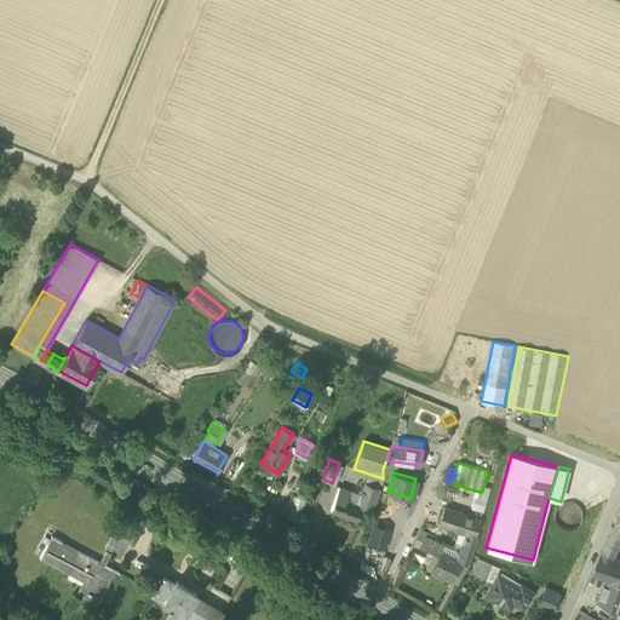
[(368,474),(366,482),(380,487),(383,478),(368,474)]
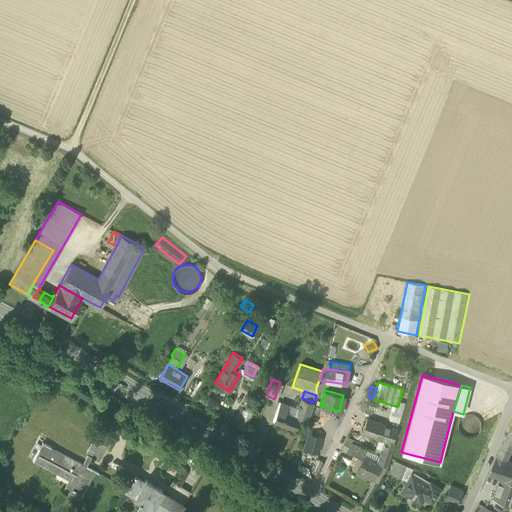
[(243,403),(253,410),(256,404),(246,398),(243,403)]
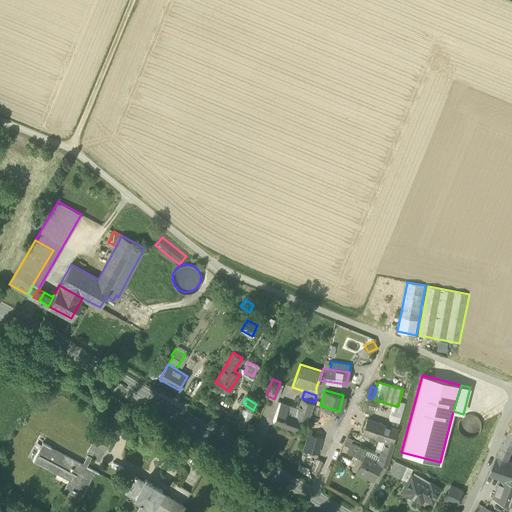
[(300,417),(307,420),(314,402),(302,398),(301,400),(299,400),(298,402),(301,402),(298,408),(296,415),(295,415),(300,417)]
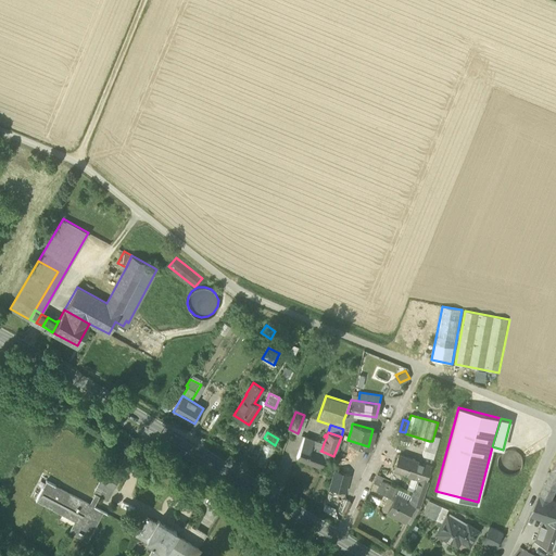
[(297,457),(320,466),(326,453),(320,451),(321,451),(311,446),(314,440),(304,436),(297,457)]
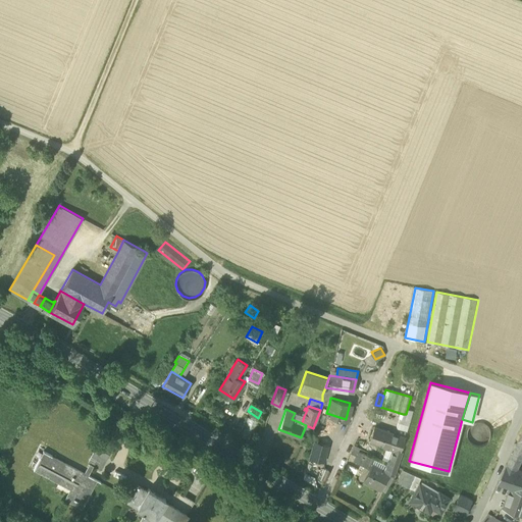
[(304,416),(295,413),(292,419),(302,423),(304,416)]
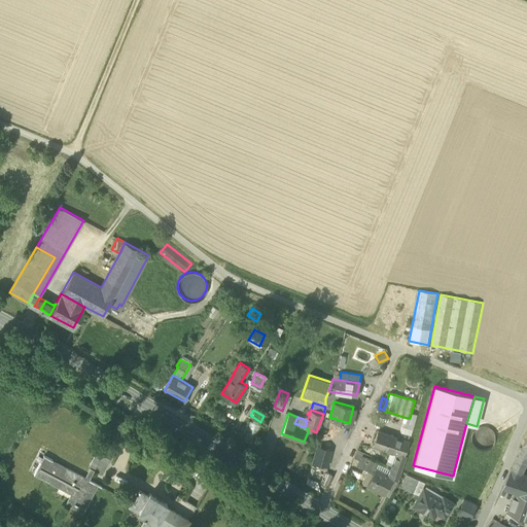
[(402,432),(411,435),(415,420),(410,418),(407,418),(402,432)]
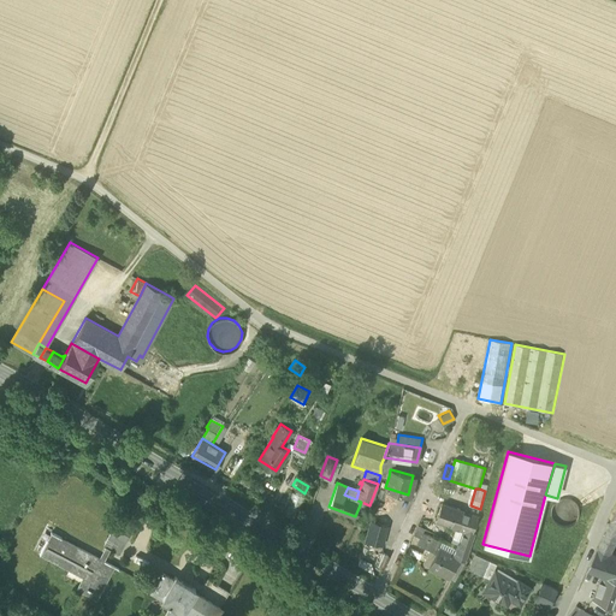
[(554,504),(551,509),(551,514),(552,519),(555,522),(560,525),(564,526),(568,526),(573,523),(575,521),(578,517),(579,513),(579,509),(576,505),(574,502),(570,499),(566,498),(561,498),(556,501),(554,504)]
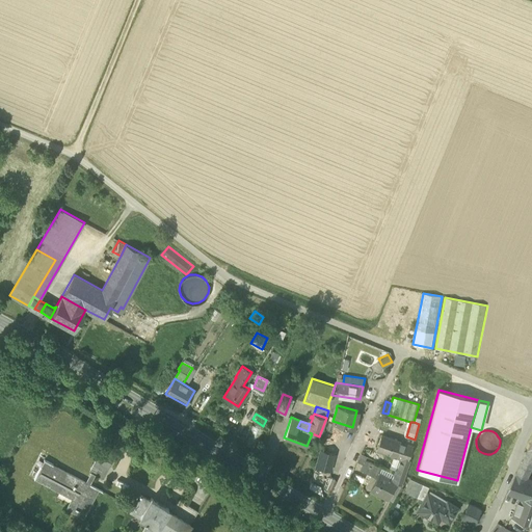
[(377,449),(388,452),(393,440),(382,435),(377,449)]
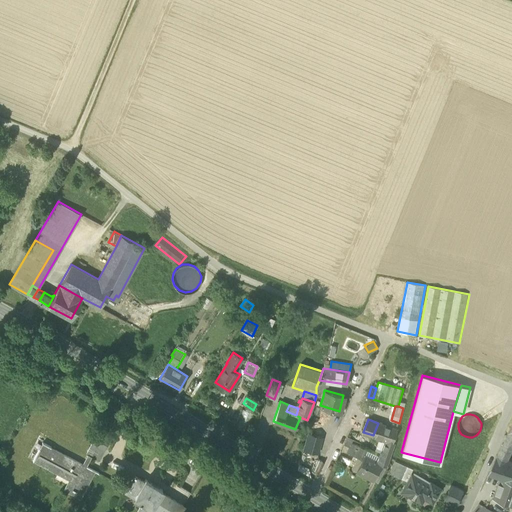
[(397,429),(378,423),(373,435),(379,438),(385,440),(392,442),(392,441),(397,429)]
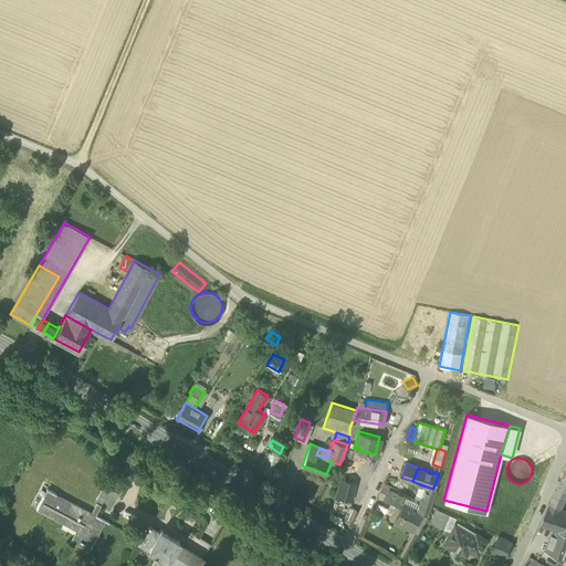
[(337,498),(350,502),(356,485),(343,481),(337,498)]
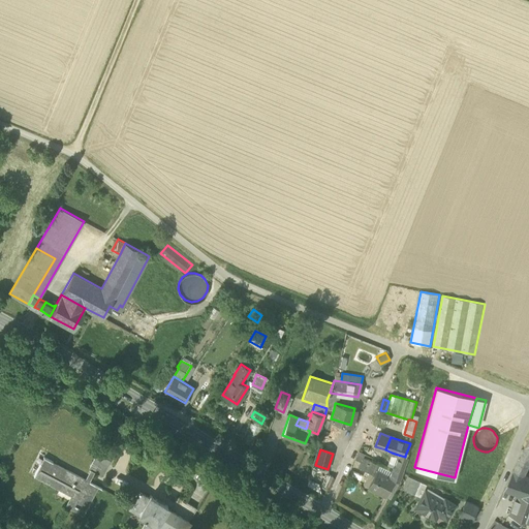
[(528,464),(528,463),(528,455),(523,452),(519,459),(528,464)]
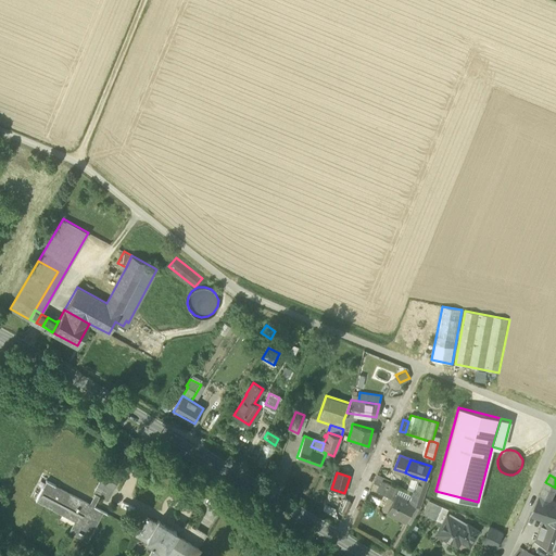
[(406,489),(414,491),(418,478),(412,476),(406,489)]
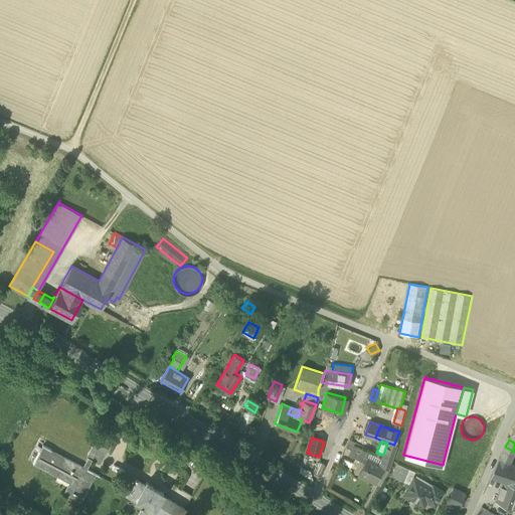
[(381,459),(380,464),(384,466),(384,467),(388,469),(391,460),(396,445),(394,444),(394,445),(387,443),(383,455),(381,459)]
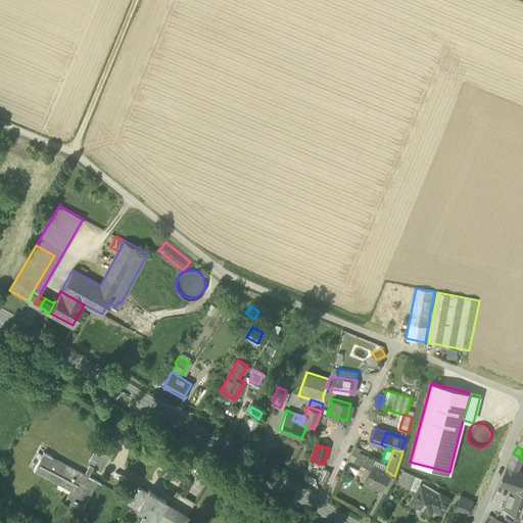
[(78,501),(82,503),(95,479),(89,475),(88,476),(52,457),(52,456),(43,450),(35,468),(52,477),(51,479),(59,483),(59,481),(74,488),(69,496),(74,498),(73,498),(78,502),(78,501)]
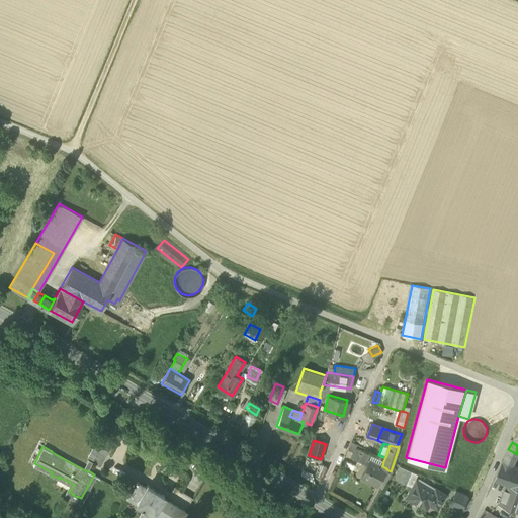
[(87,459),(100,466),(106,454),(93,447),(87,459)]
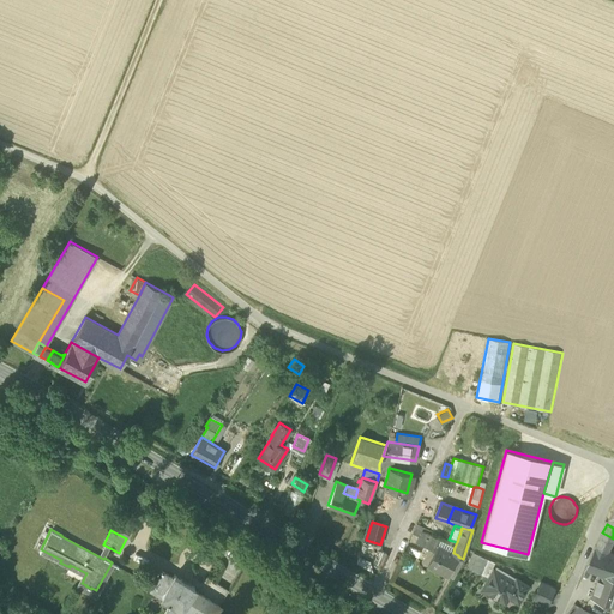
[(421,531),(419,536),(438,546),(440,541),(421,531)]
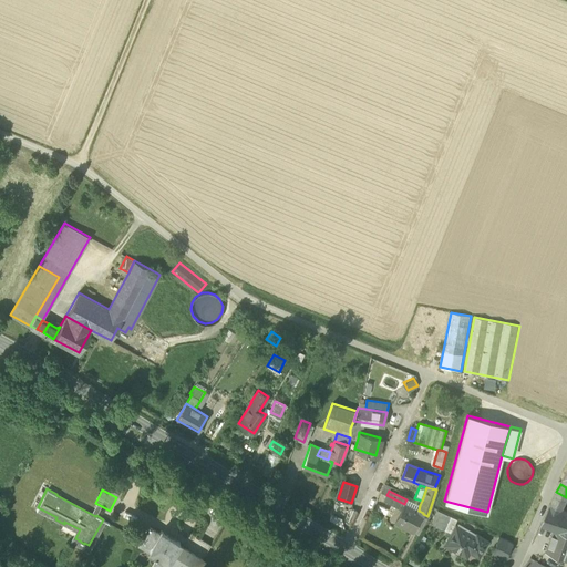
[(566,509),(562,508),(566,497),(556,492),(550,504),(540,524),(554,529),(566,533),(566,509)]
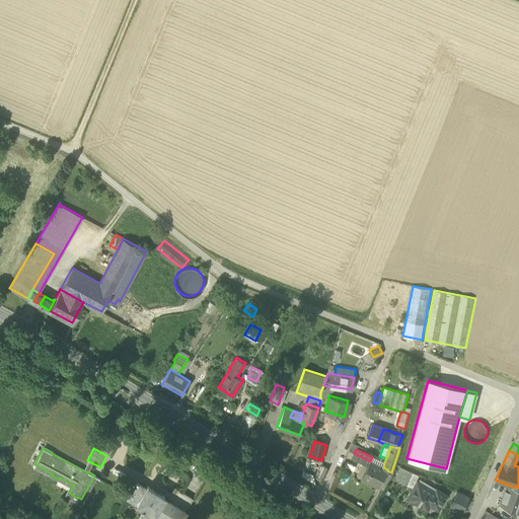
[(367,466),(370,461),(354,453),(352,458),(362,463),(367,466)]
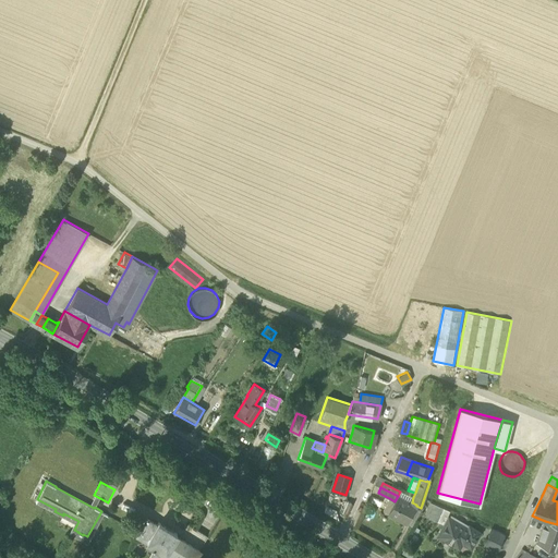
[(400,490),(400,492),(398,496),(412,502),(413,497),(400,490)]
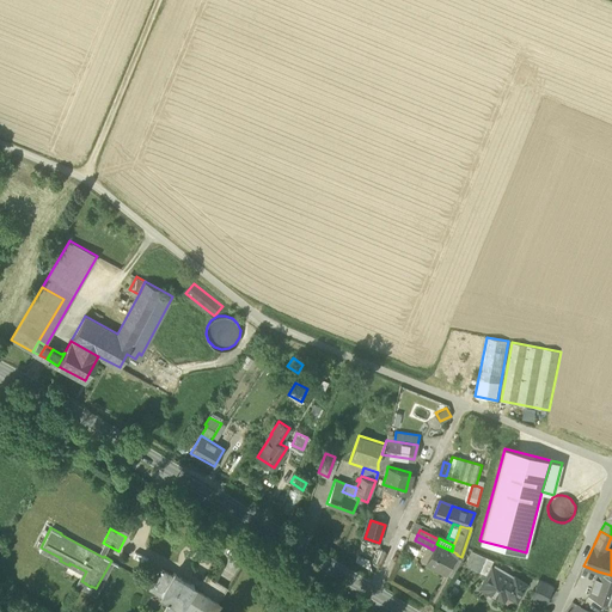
[(446,574),(457,555),(457,554),(452,551),(436,544),(433,550),(426,564),(446,574)]
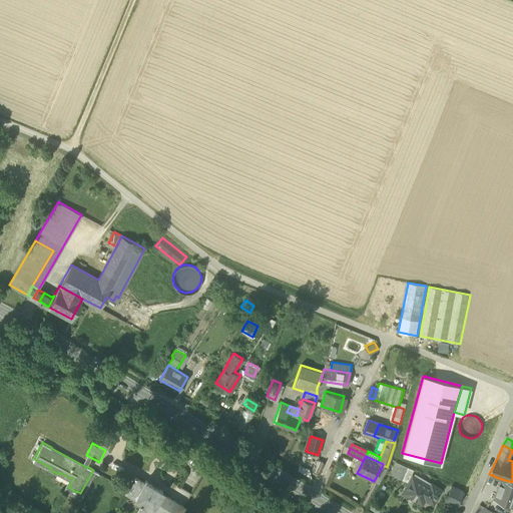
[(352,470),(357,473),(363,461),(358,458),(352,470)]
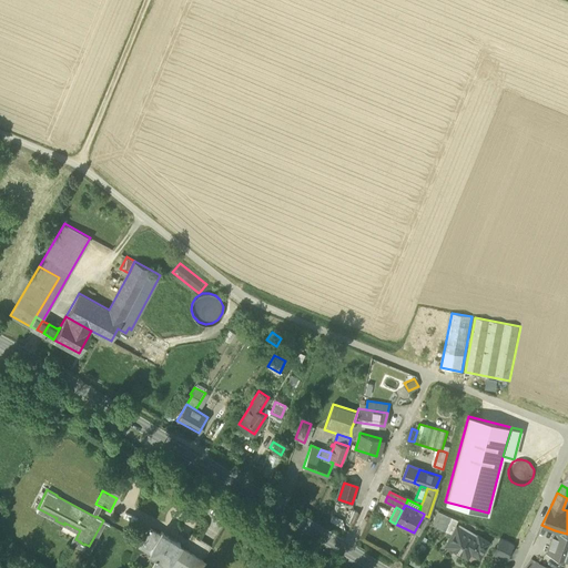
[(433,525),(445,530),(450,517),(438,511),(433,525)]
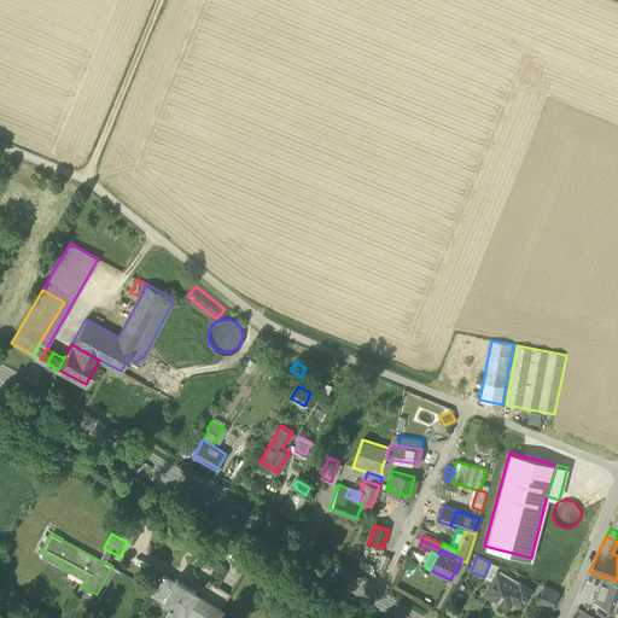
[(455,583),(466,563),(461,560),(450,579),(455,583)]
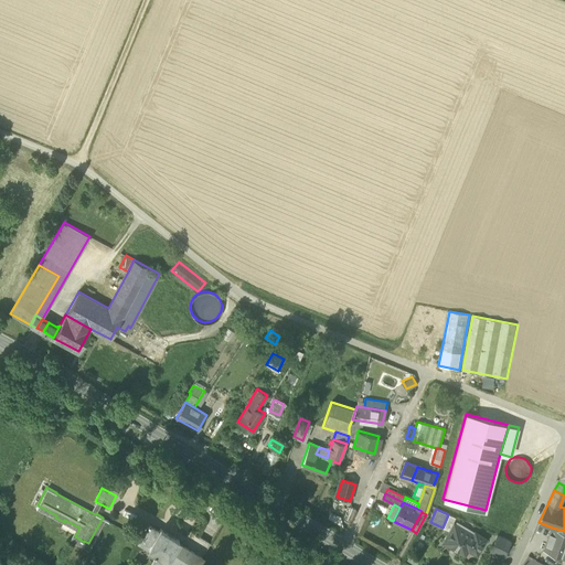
[(455,518),(448,514),(443,528),(449,531),(455,518)]
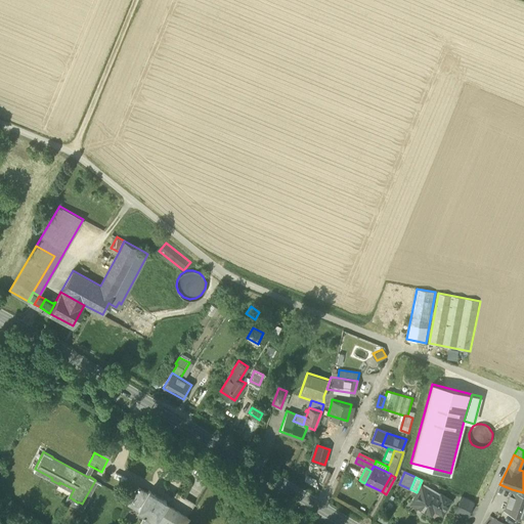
[(412,503),(430,513),(433,508),(442,513),(449,499),(441,494),(439,497),(426,489),(427,487),(423,485),(422,487),(422,486),(412,503)]
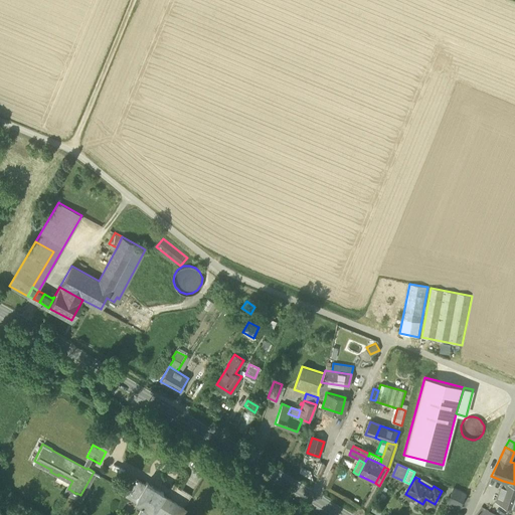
[(170,500),(162,494),(163,492),(146,481),(145,484),(136,478),(127,493),(145,504),(141,512),(146,514),(150,514),(154,510),(161,514),(160,514),(181,514),(183,513),(182,513),(192,496),(181,490),(178,488),(170,500)]
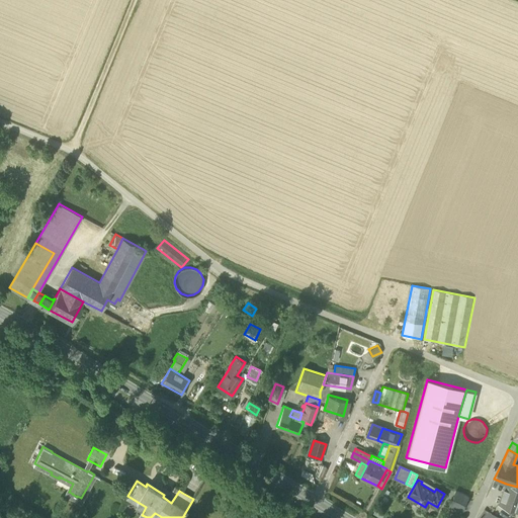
[(499,504),(517,510),(517,487),(506,484),(499,504)]
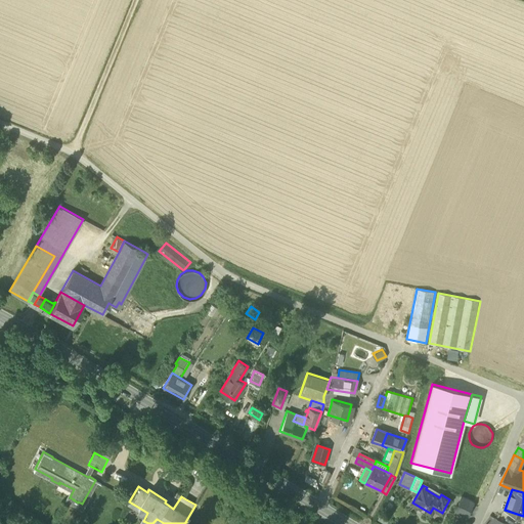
[(454,511),(467,517),(474,503),(462,496),(454,511)]
